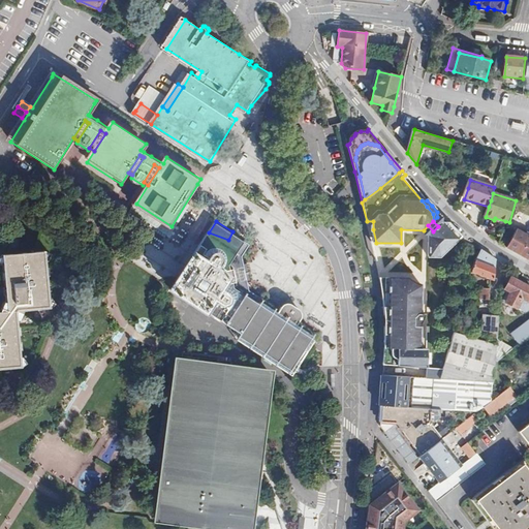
[(463,236),(449,224),(443,223),(438,226),(446,226),(460,239),(463,236)]
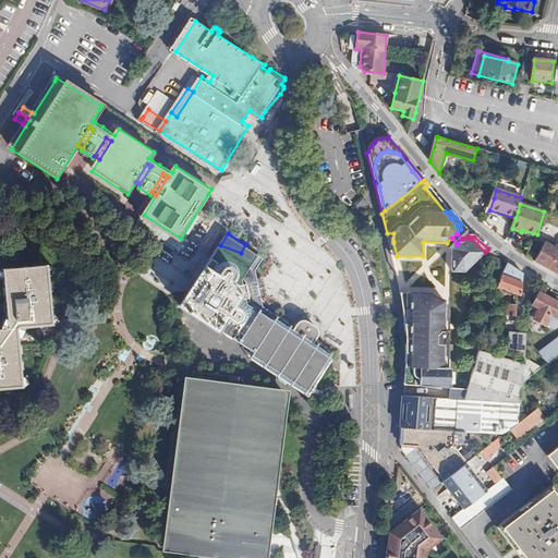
[(452,250),(457,244),(451,238),(447,243),(452,250)]
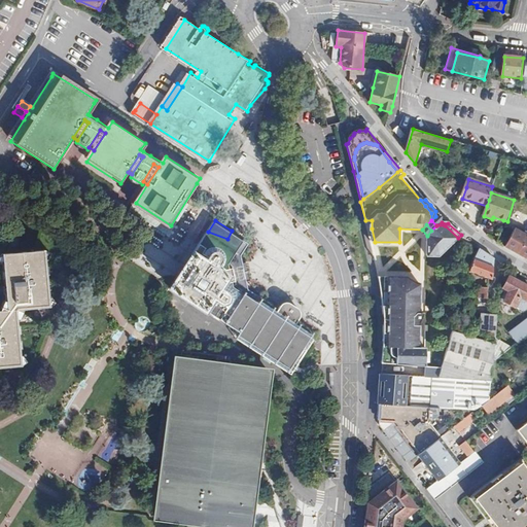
[(445,225),(436,225),(431,231),(427,236),(427,256),(440,256),(458,238),(445,225)]
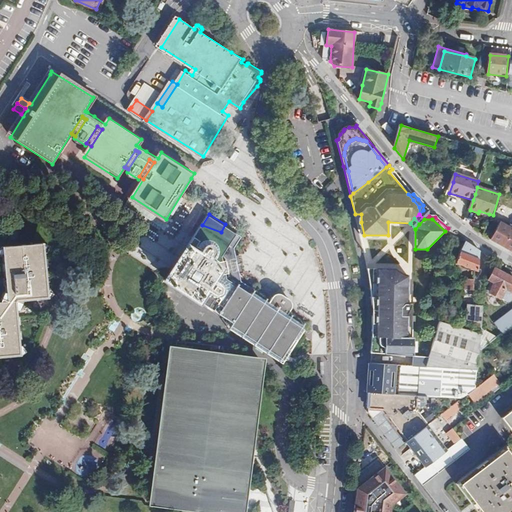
[(500,226),(491,240),(497,244),(511,252),(511,229),(499,222),(498,223),(500,226)]
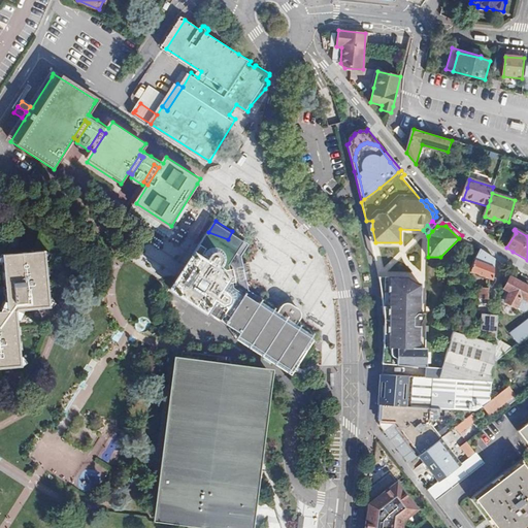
[(272,352),(288,361),(298,360),(307,345),(303,331),(261,303),(260,297),(249,290),(246,277),(244,264),(242,255),(250,242),(232,231),(228,239),(208,232),(174,285),(198,301),(217,314),(238,328),(258,341),(272,352)]
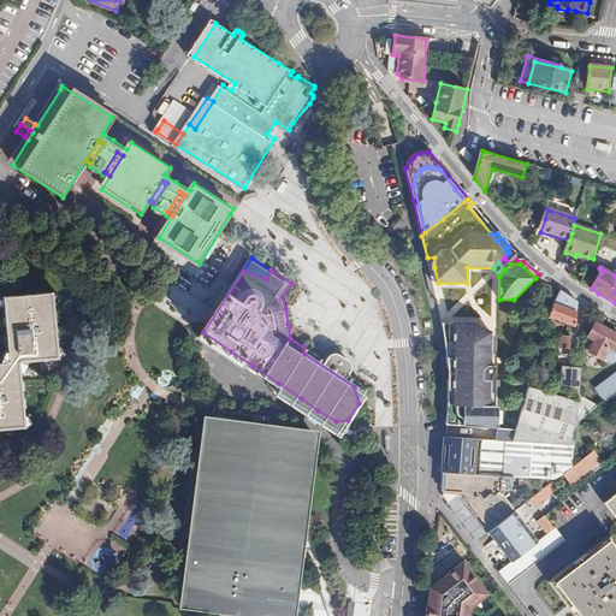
[(0,362),(0,428),(27,427),(21,362),(59,359),(52,292),(4,297),(10,361),(0,362)]
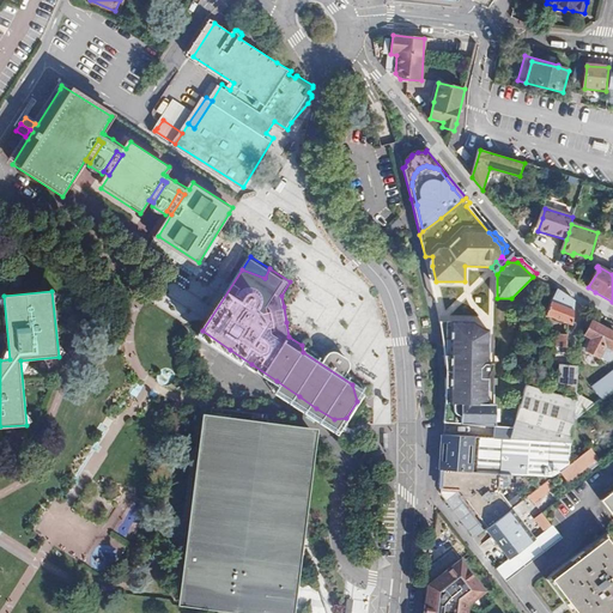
[(568,297),(558,291),(547,316),(574,326),(576,303),(568,297)]
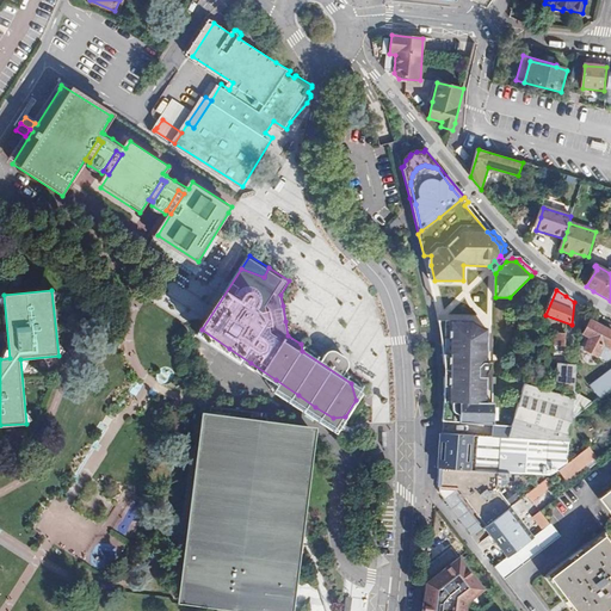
[(443,394),(443,419),(493,424),(493,401),(485,401),(486,377),(491,360),(486,360),(482,360),(483,347),(486,347),(487,327),(480,326),(479,326),(473,321),(471,320),(445,320),(444,343),(443,343),(444,362),(444,377),(443,394)]
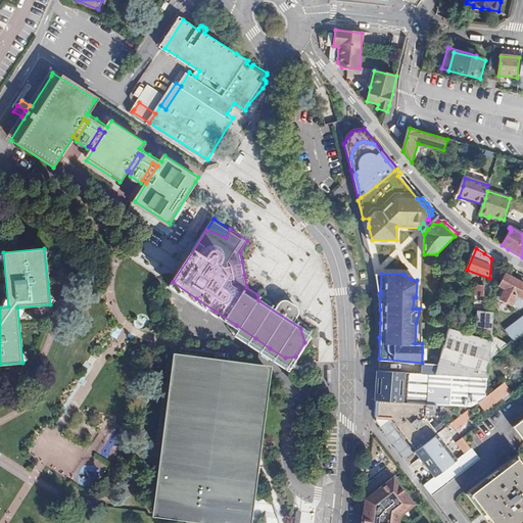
[(522,297),(522,284),(506,275),(500,286),(506,289),(501,299),(518,308),(521,302),(522,297)]
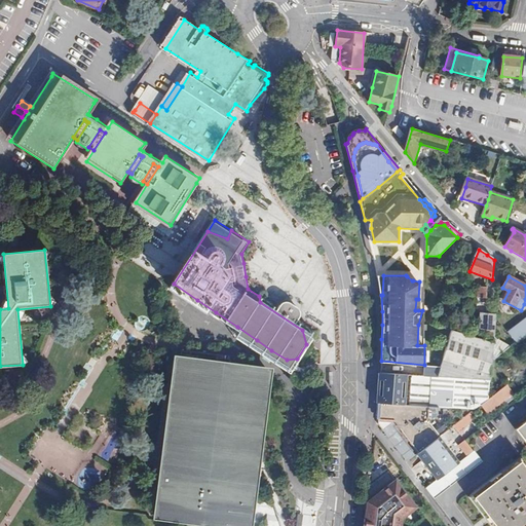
[(280,362),(287,360),(271,350),(257,340),(237,327),(216,312),(197,300),(174,284),(172,287),(245,333),(242,336),(280,362)]
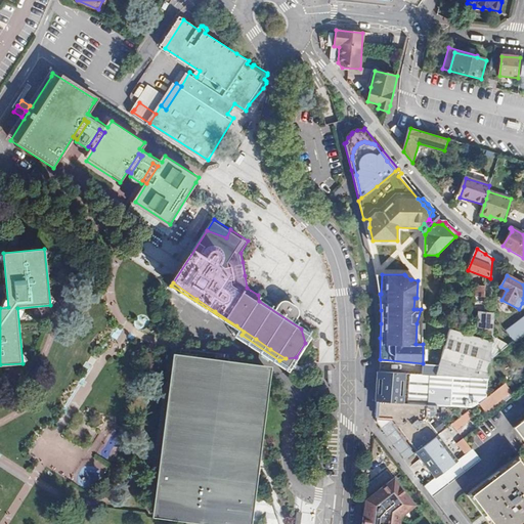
[(485,287),(477,287),(476,297),(484,298),(485,287)]
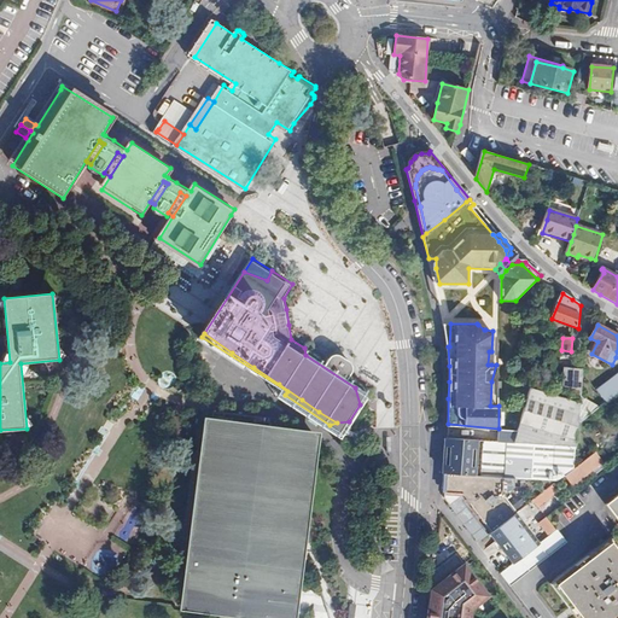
[(565,368),(563,397),(582,403),(582,401),(584,369),(565,368)]
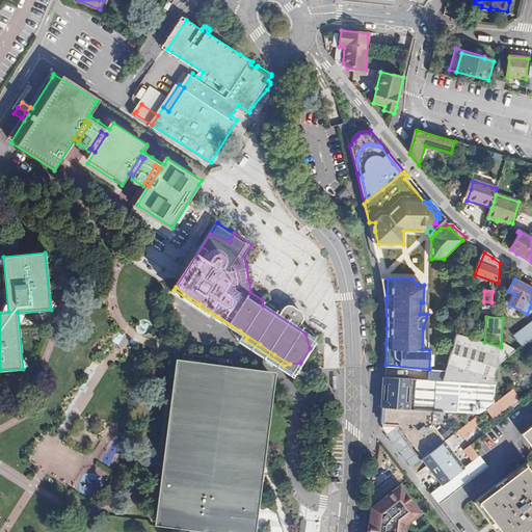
[(531,323),(513,339),(521,348),(531,339),(531,323)]
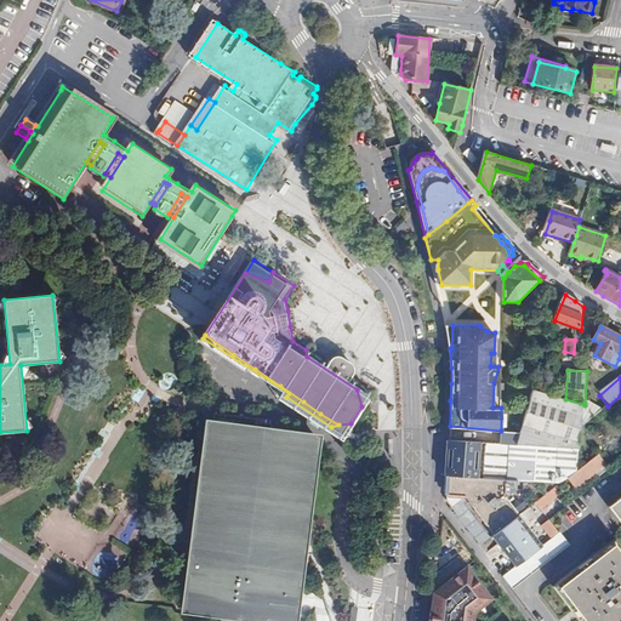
[(558,449),(581,450),(584,427),(584,416),(585,405),(565,399),(560,398),(535,391),(527,423),(519,445),(539,446),(558,449)]
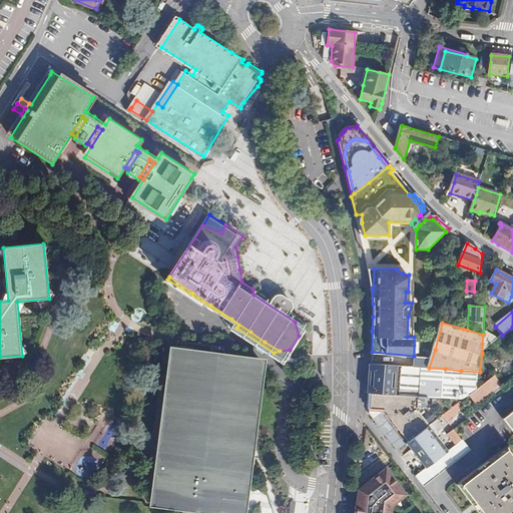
[(482,344),(482,353),(499,339),(483,333),(483,335),(482,344)]
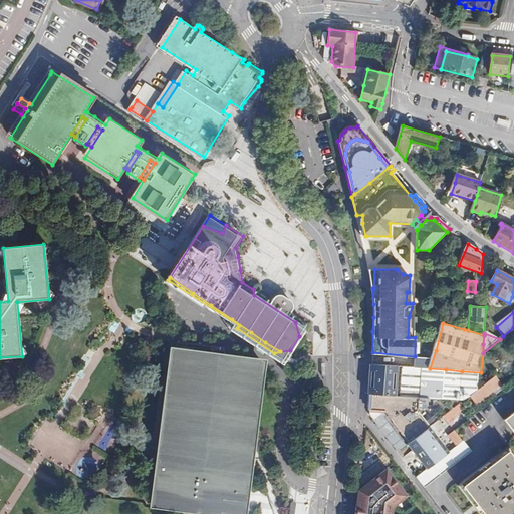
[(174,513),(245,513),(264,361),(172,348),(152,512),(174,513)]
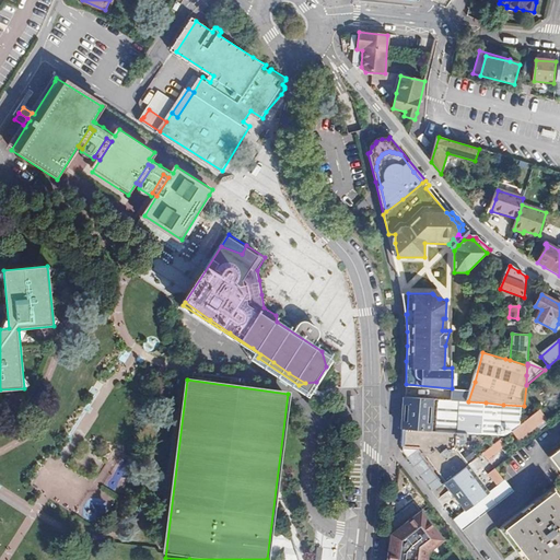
[(404,415),(403,431),(405,431),(447,434),(456,435),(457,435),(458,413),(485,415),(486,403),(468,401),(405,397),(404,415)]
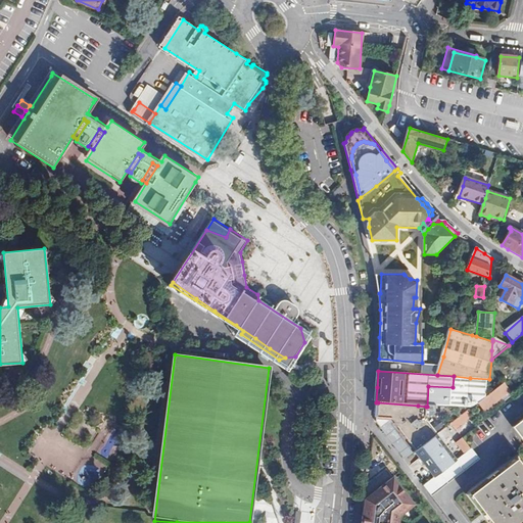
[(392,420),(416,452),(436,436),(425,422),(426,407),(418,406),(378,402),(378,413),(377,419),(380,419),(392,420)]
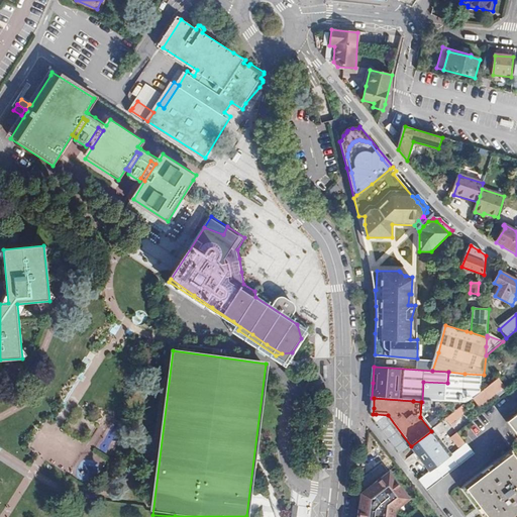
[(461,407),(443,417),(448,425),(467,415),(461,407)]
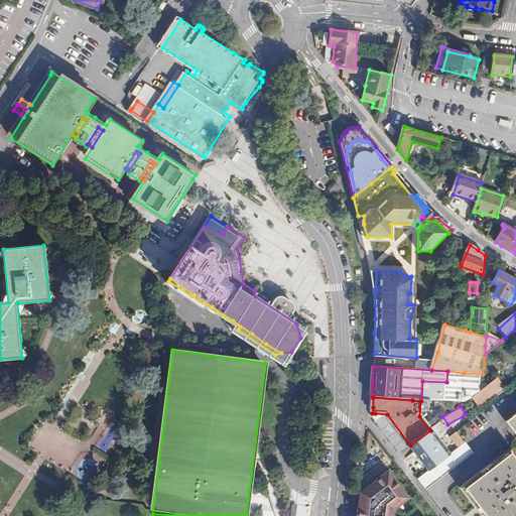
[(377,421),(402,453),(410,445),(387,414),(375,413),(380,419),(377,421)]
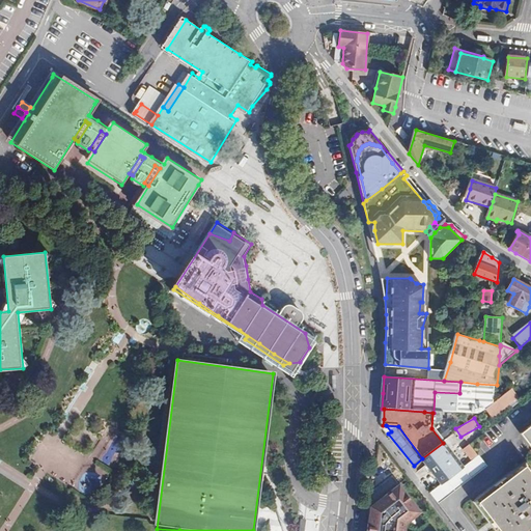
[(530,426),(522,435),(530,447),(530,426)]
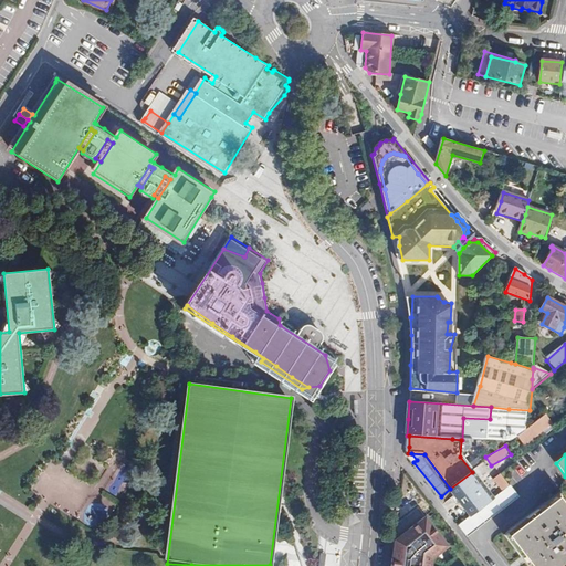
[(461,503),(471,517),(491,502),(481,490),(483,488),(472,472),(450,489),(461,503)]
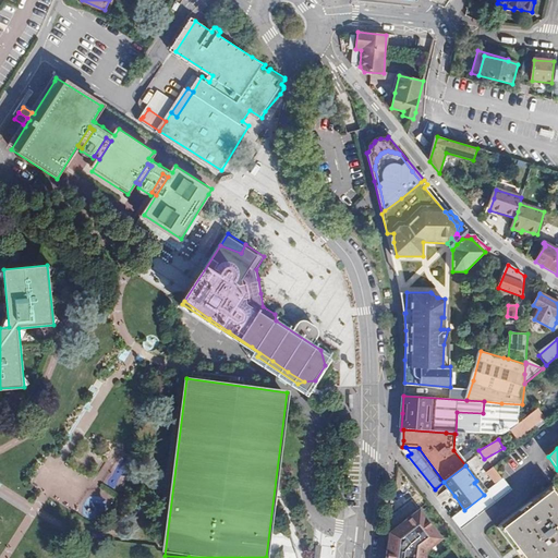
[(492,466),(484,472),(492,484),(500,478),(492,466)]
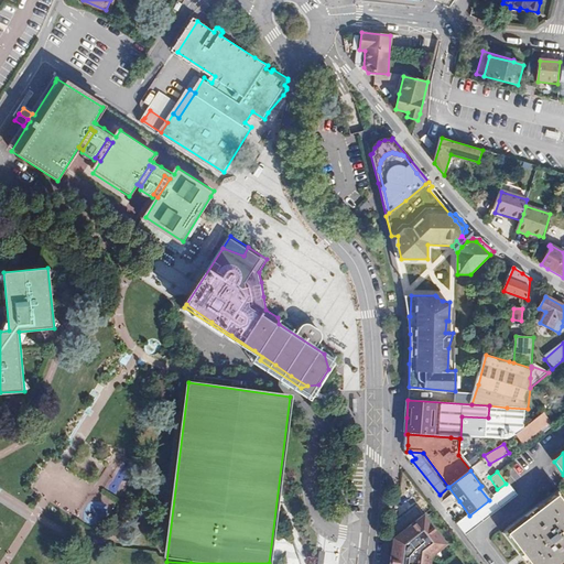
[(469,516),(456,525),(465,535),(517,497),(509,486),(508,486),(489,500),(469,516)]
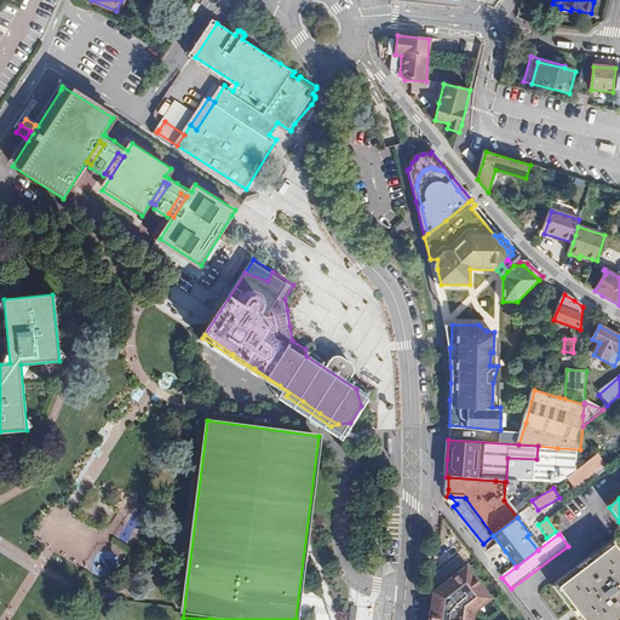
[(619,554),(613,545),(558,587),(583,619),(616,619),(619,618),(619,554)]
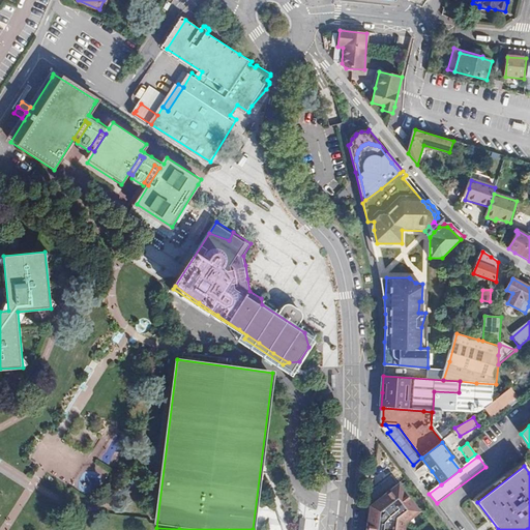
[(402,484),(372,509),(369,529),(407,529),(408,524),(423,516),(402,484)]
